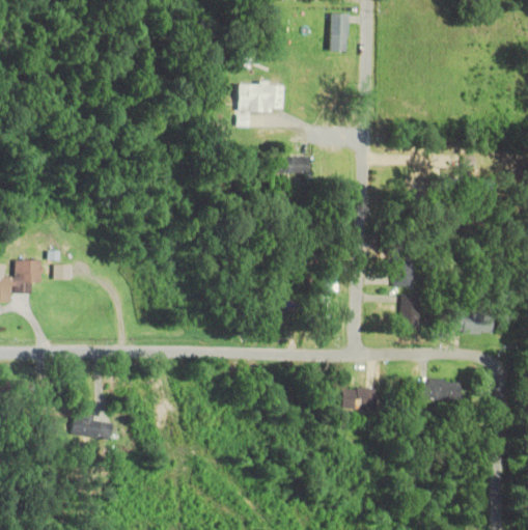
[(331,51),(350,51),(350,14),(331,14),(331,51)]
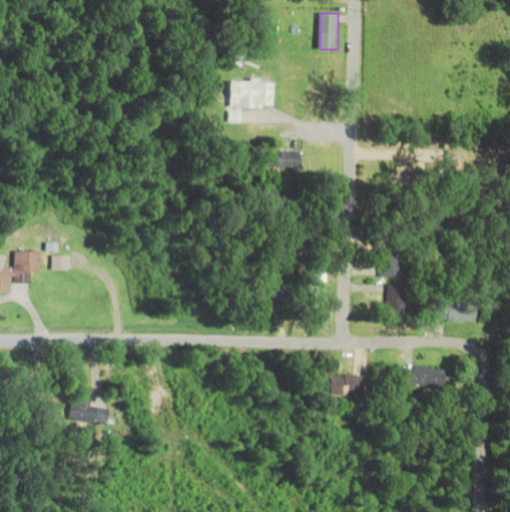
[(240,107),(276,107),(276,81),(229,81),(229,100),(240,100),(240,107)]
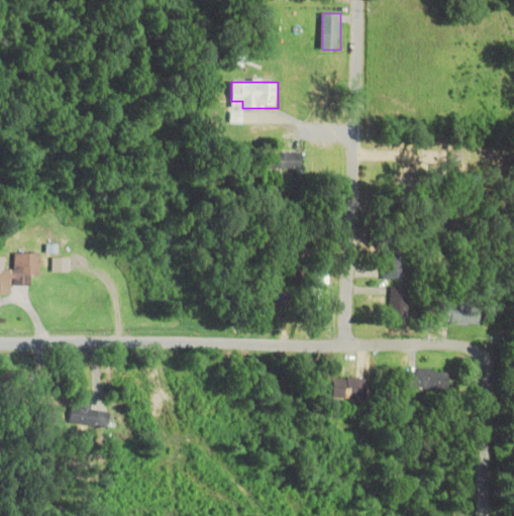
[(267,169),(303,169),(303,152),(267,152),(267,169)]
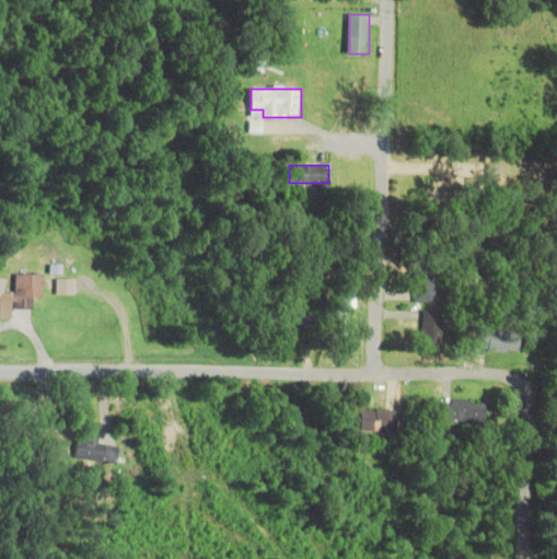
[(415,302),(437,302),(437,269),(415,269),(415,302)]
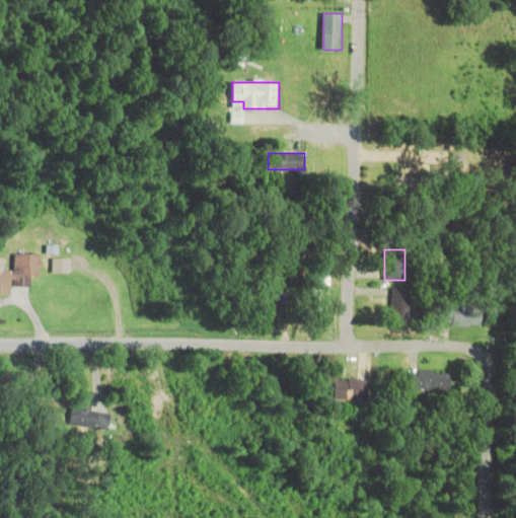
[(39,254),(13,253),(13,270),(4,270),(5,259),(0,257),(0,295),(9,295),(10,287),(29,287),(29,276),(39,277),(39,254)]
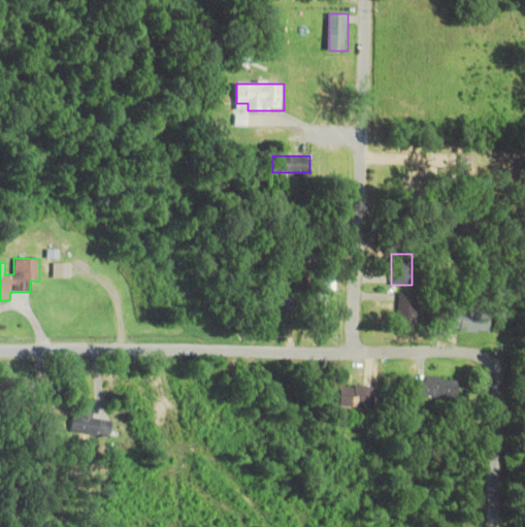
[(333,274),(324,273),(321,304),(330,305),(333,274)]
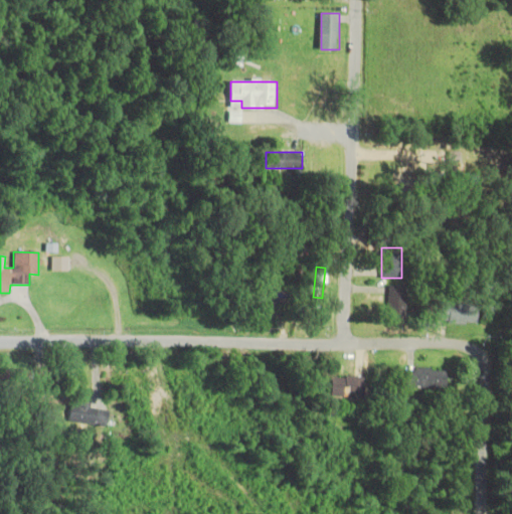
[(407,287),(389,287),(389,321),(407,321),(407,287)]
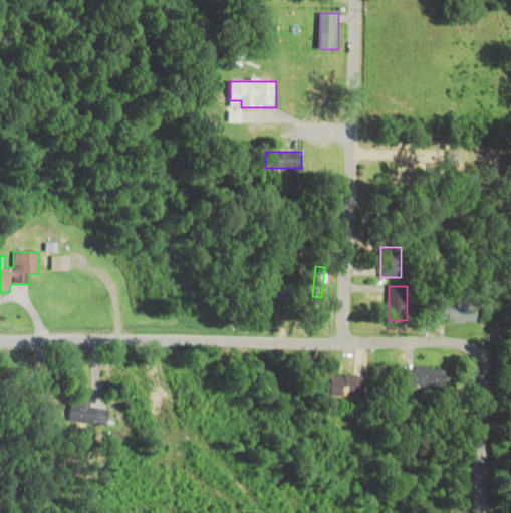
[(289,309),(289,290),(257,290),(257,309),(289,309)]
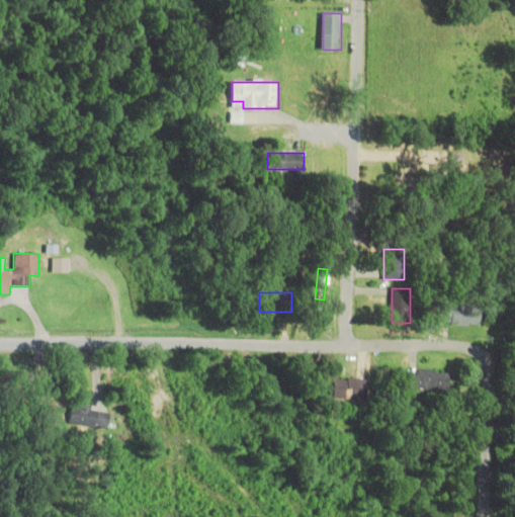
[(481,305),(445,305),(445,325),(481,325),(481,305)]
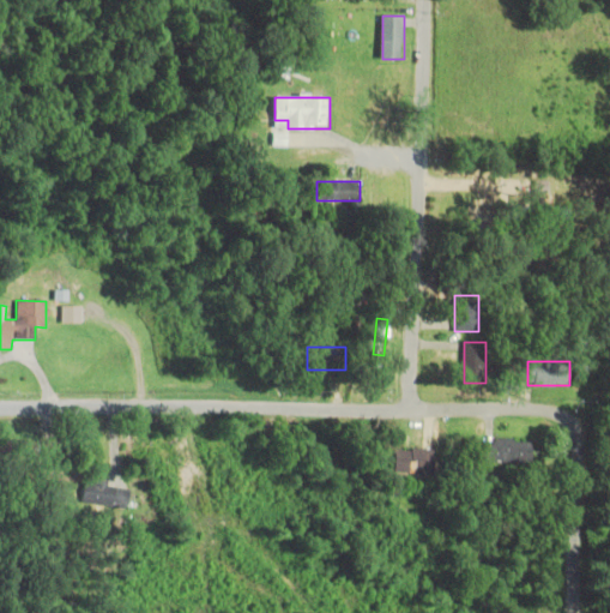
[(531,462),(531,439),(484,439),(484,462),(531,462)]
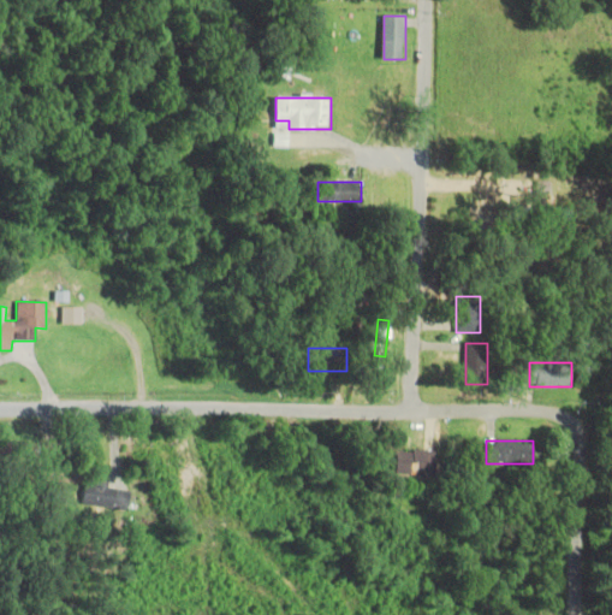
[(437,474),(437,450),(397,450),(397,474),(437,474)]
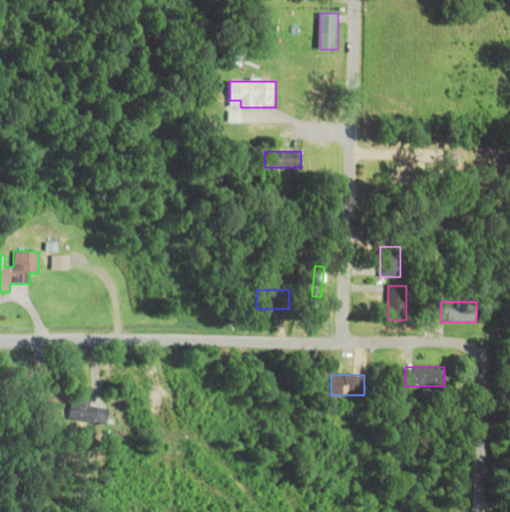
[(147,411),(165,411),(165,386),(147,386),(147,411)]
